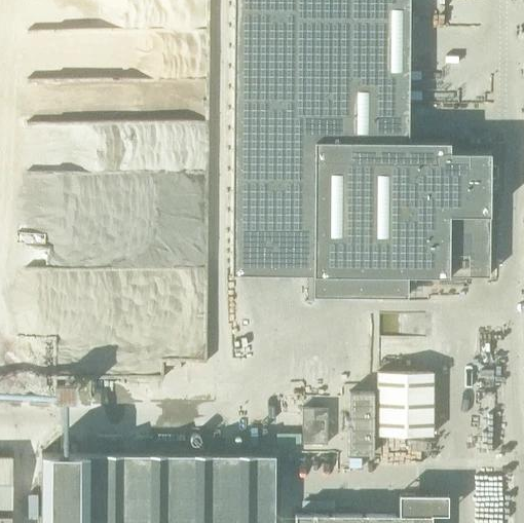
[(310,277),(314,277),(315,277),(331,277),(408,278),(409,278),(491,278),(492,154),(471,153),(451,153),(451,143),(429,143),(410,142),(411,0),(234,0),(232,249),(232,276),(237,276),(237,274),(239,274),(257,274),(257,276),(259,276),(259,274),(277,274),(277,276),(278,276),(278,274),(294,275),(294,277),(295,277),(295,275),(310,275),(310,277)]
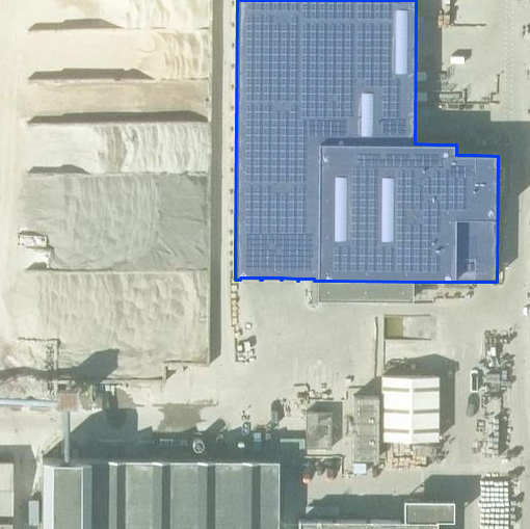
[(439,443),(440,378),(383,378),(383,443),(439,443)]
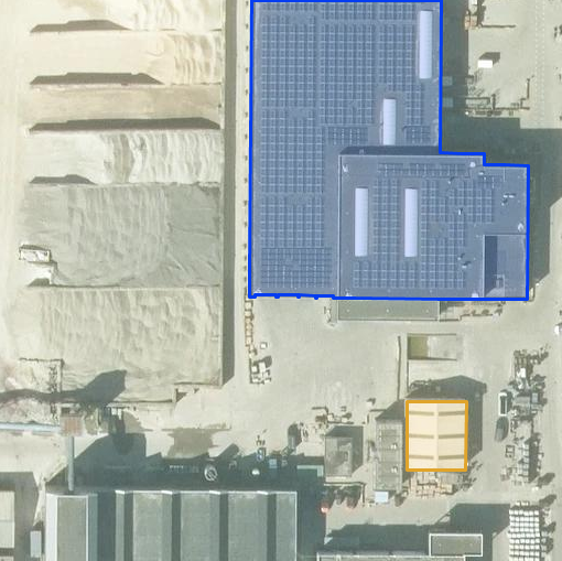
[(353,478),(353,440),(326,440),(325,478),(353,478)]
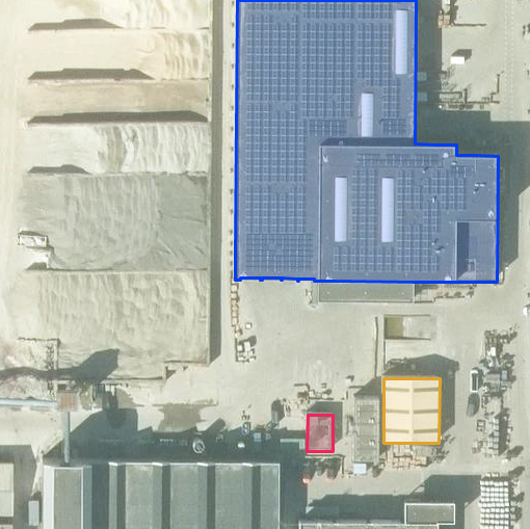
[(438,528),(438,523),(299,522),(299,528),(279,528),(280,463),(43,461),(42,528),(438,528)]
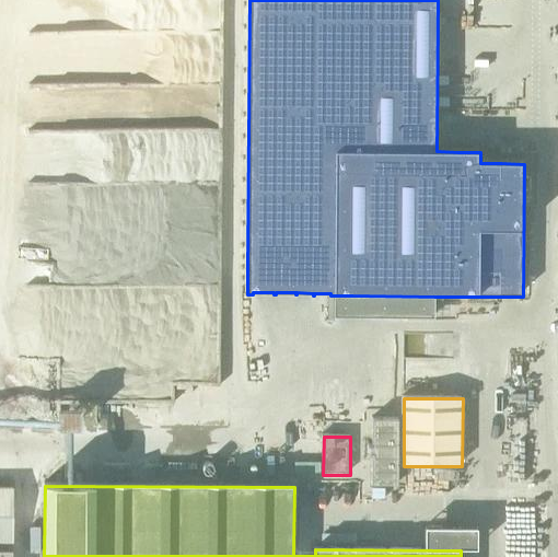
[(0,544),(14,544),(15,489),(0,488),(0,544)]
